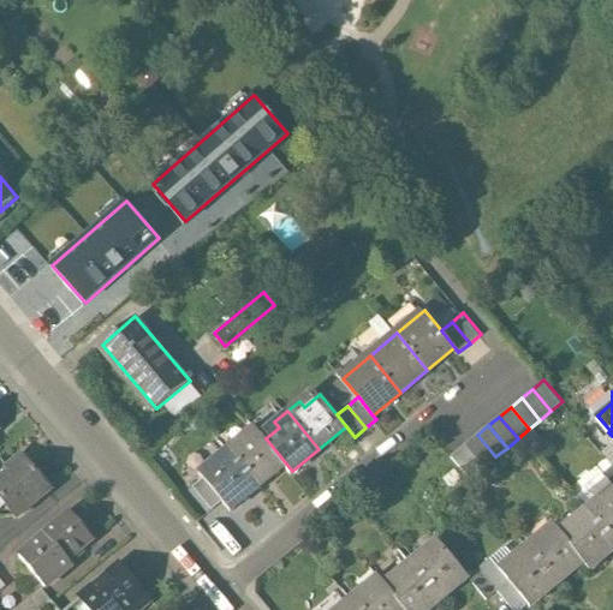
[(266,438),(260,431),(245,444),(240,438),(228,448),(259,485),(266,480),(286,464),(266,438)]
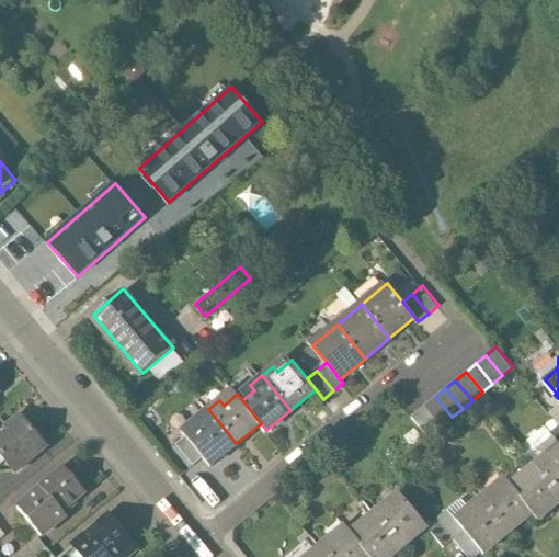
[(452,417),(435,397),(425,406),(442,425),(452,417)]
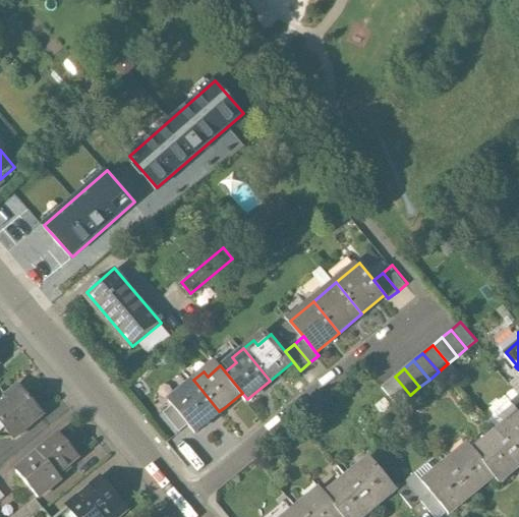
[(410,395),(395,377),(383,386),(399,404),(410,395)]
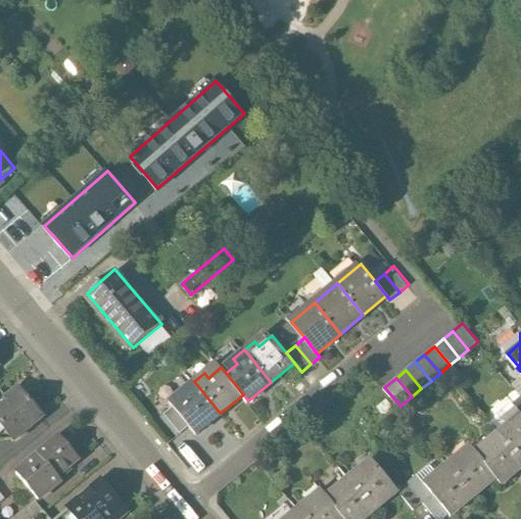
[(220,413),(194,381),(184,390),(188,394),(175,406),(190,424),(197,432),(220,413)]
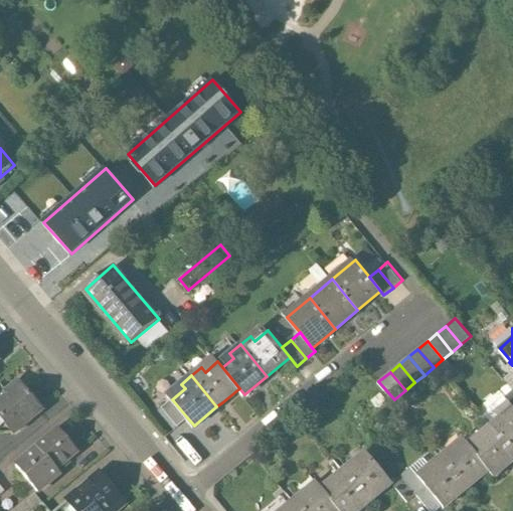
[(43,409),(19,381),(7,390),(10,394),(0,402),(0,414),(15,434),(43,409)]
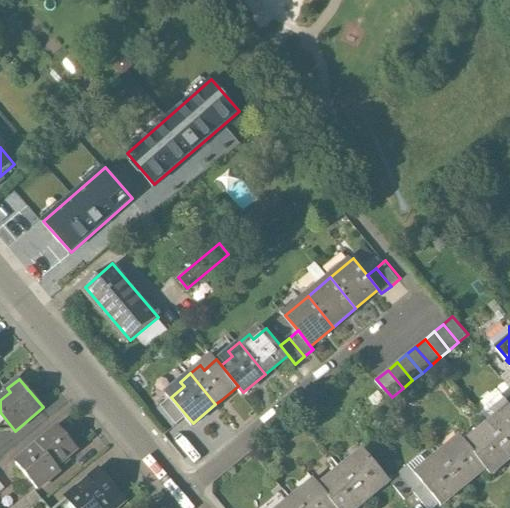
[(186,415),(171,397),(162,404),(177,423),(186,415)]
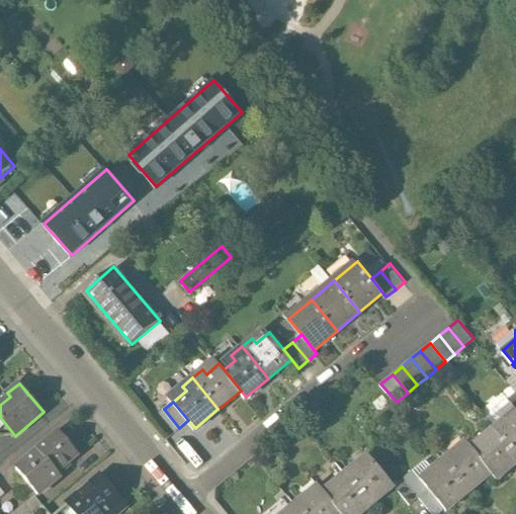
[(515,418),(508,425),(504,420),(494,429),(515,455),(515,418)]
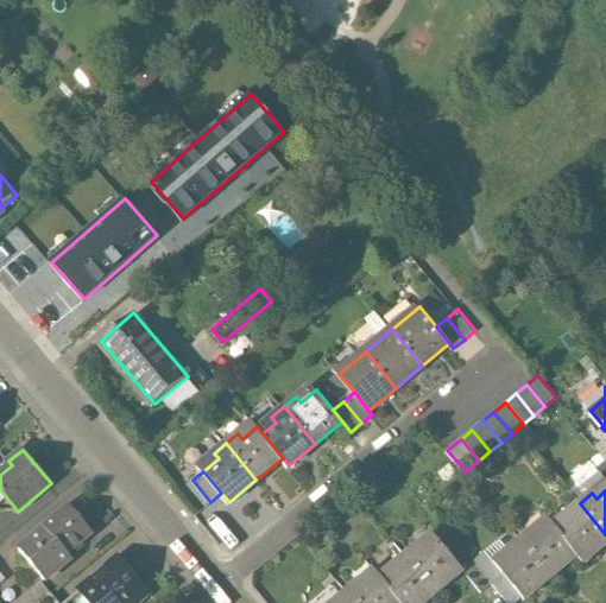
[(605,534),(580,503),(568,513),(572,519),(559,529),(579,554),(585,562),(605,544),(605,534)]
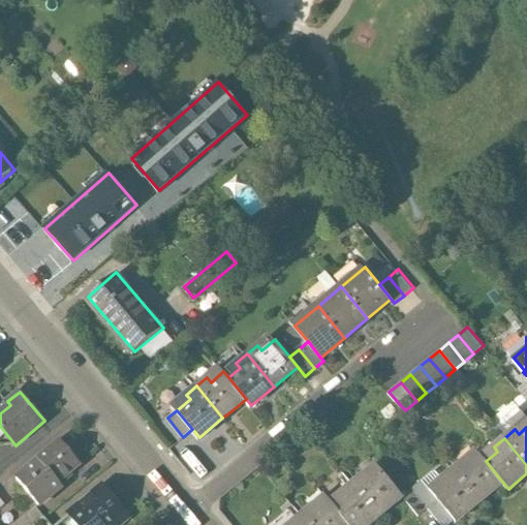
[(62,440),(18,477),(40,504),(64,486),(60,481),(82,463),(62,440)]
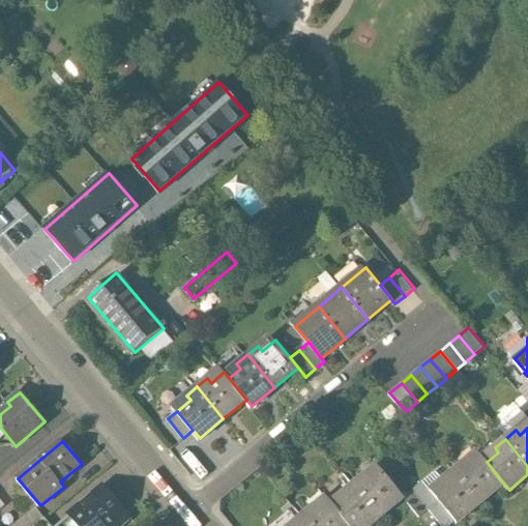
[(487,462),(481,456),(469,466),(466,462),(455,471),(481,502),(504,484),(487,462)]
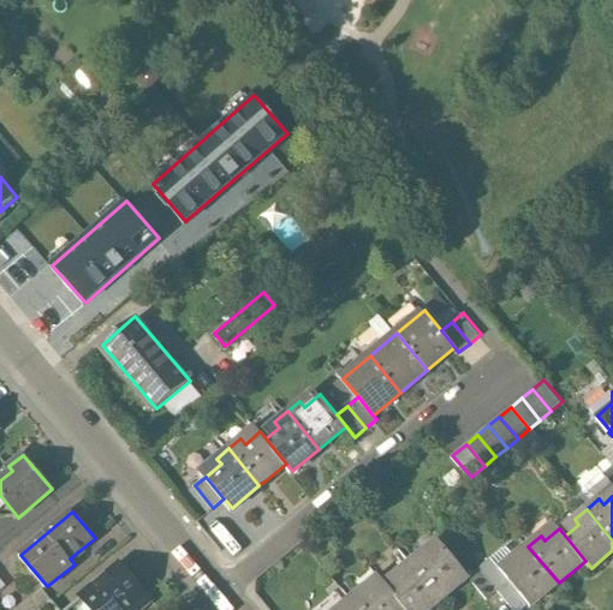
[(470,575),(444,543),(429,556),(424,550),(411,561),(442,598),(458,585),(469,575),(470,575)]
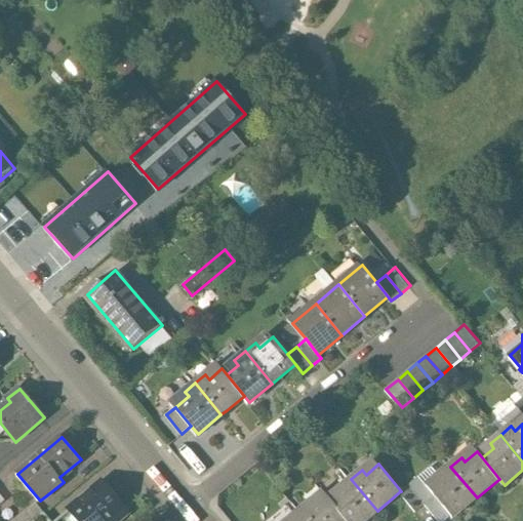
[(431,467),(419,476),(431,489),(443,479),(440,475),(434,467),(431,467)]
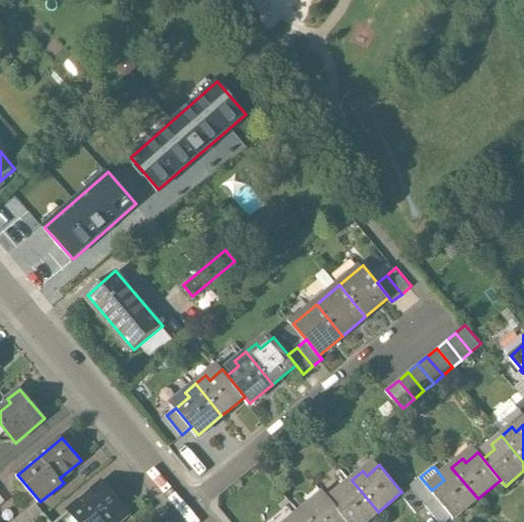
[(478,498),(451,468),(441,476),(444,480),(432,490),(453,516),(454,518),(477,499),(478,498)]
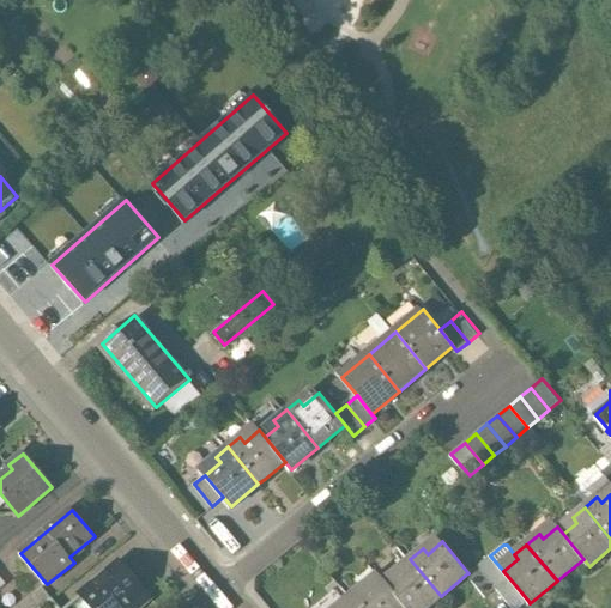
[(503,571),(490,555),(479,565),(497,587),(514,607),(519,607),(528,601),(503,571)]
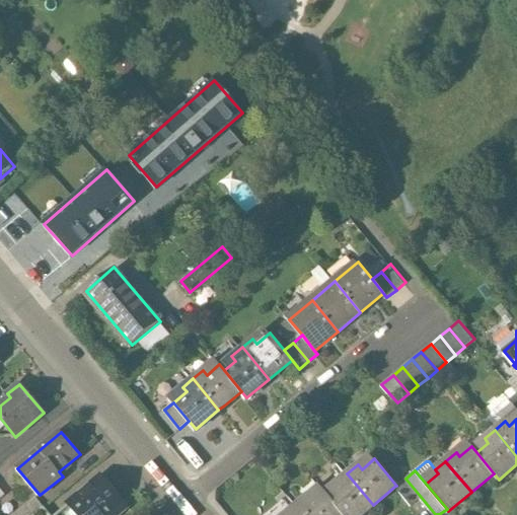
[(360,514),(373,505),(347,473),(338,482),(342,486),(328,497),(343,514),(360,514)]
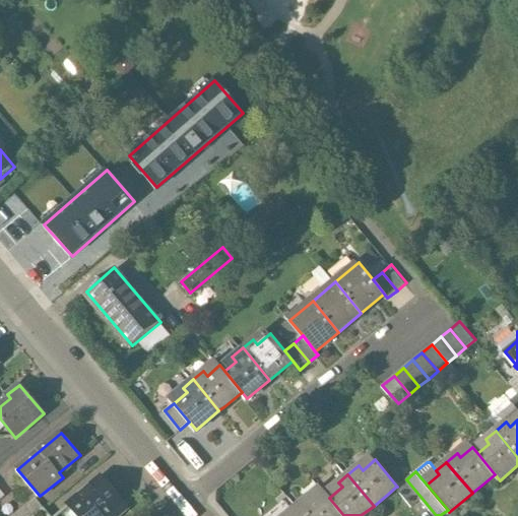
[(102,476),(68,504),(77,515),(107,515),(124,503),(102,476)]
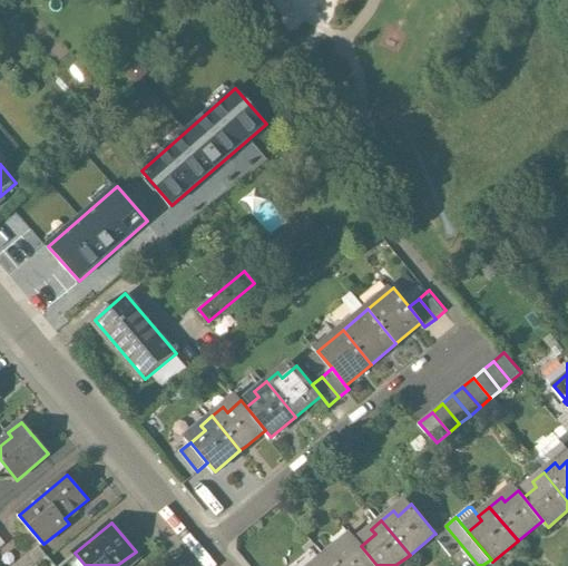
[(462,546),(446,526),(436,534),(434,534),(452,555),(462,546)]
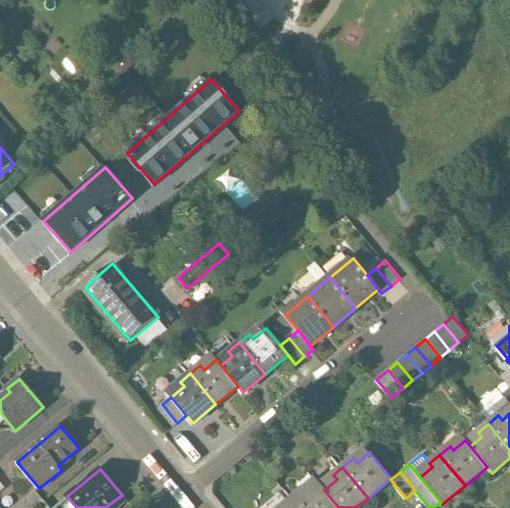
[(338,507),(324,490),(318,483),(306,493),(303,489),(293,497),(301,507),(338,507)]
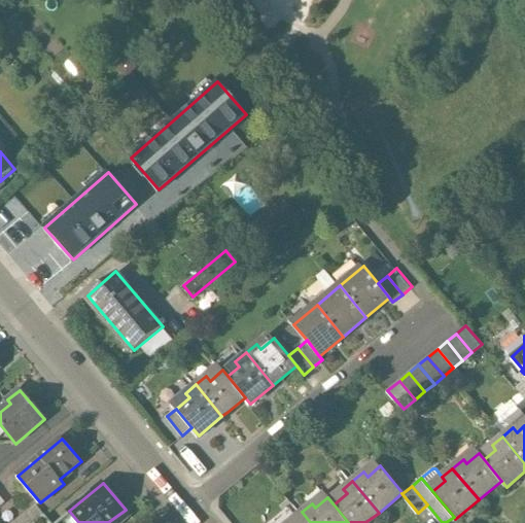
[(37,504),(14,522),(34,522),(45,515),(37,504)]
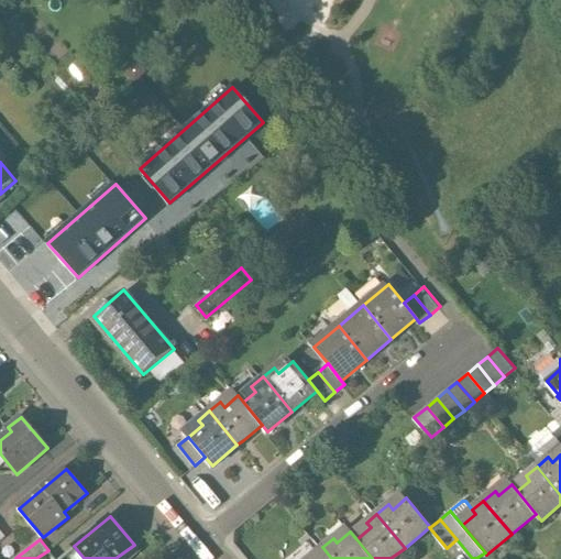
[(134,545),(116,558),(127,558),(139,549),(134,545)]
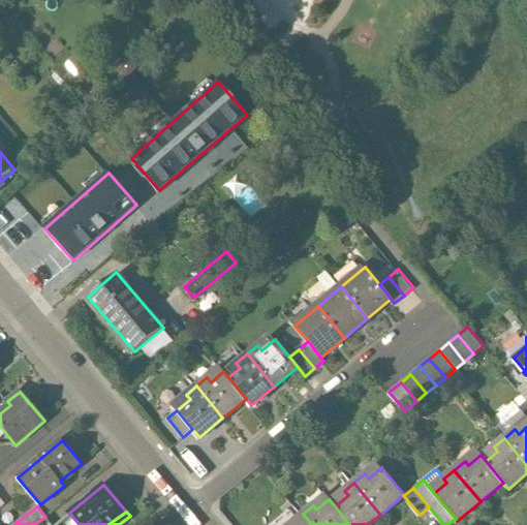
[(311,524),(303,514),(292,522),(295,524),(311,524)]
